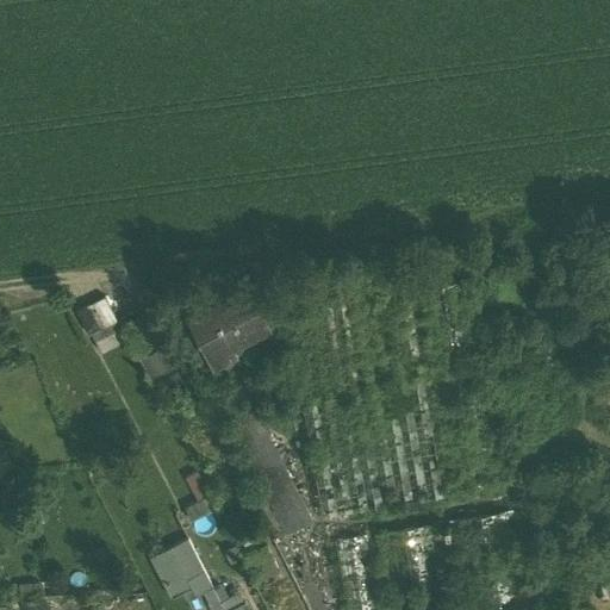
[(250,288),(187,322),(212,369),(237,356),(232,348),(271,329),(250,288)]
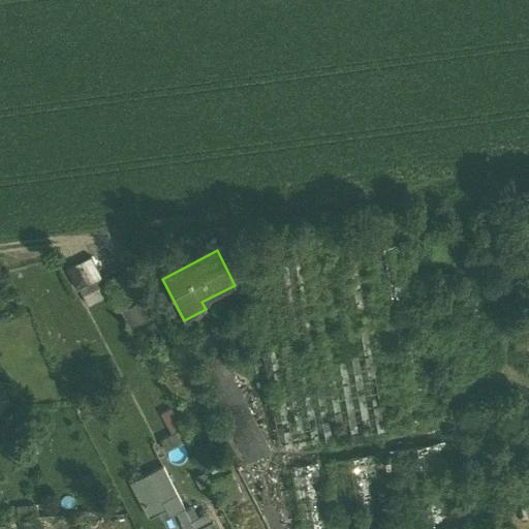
[(88,258),(66,268),(76,289),(87,284),(87,282),(97,277),(88,258)]
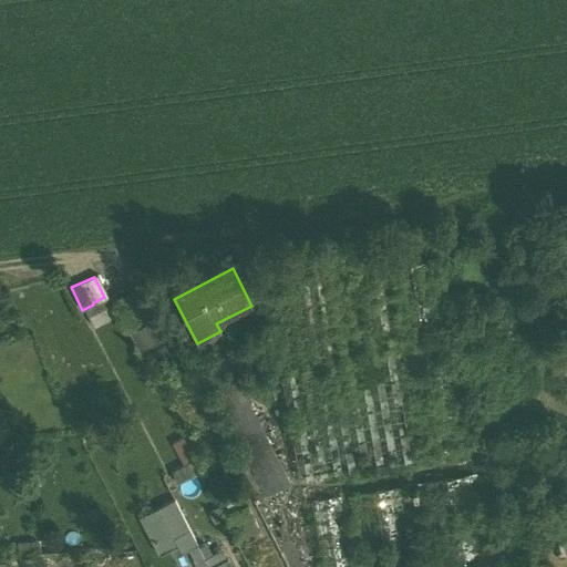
[(135,328),(144,348),(167,338),(158,318),(135,328)]
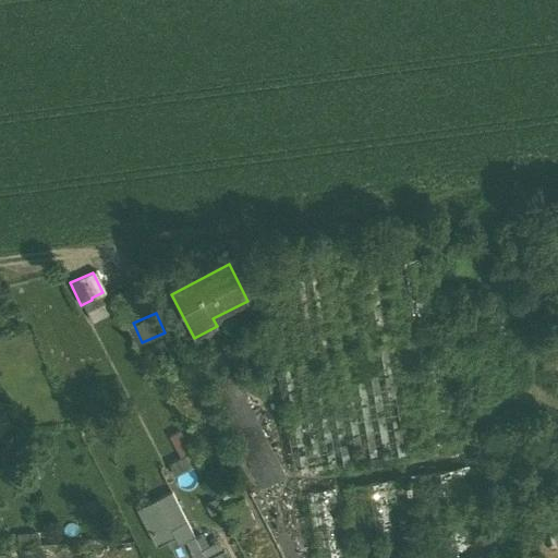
[(256,419),(232,373),(209,385),(233,431),(256,419)]
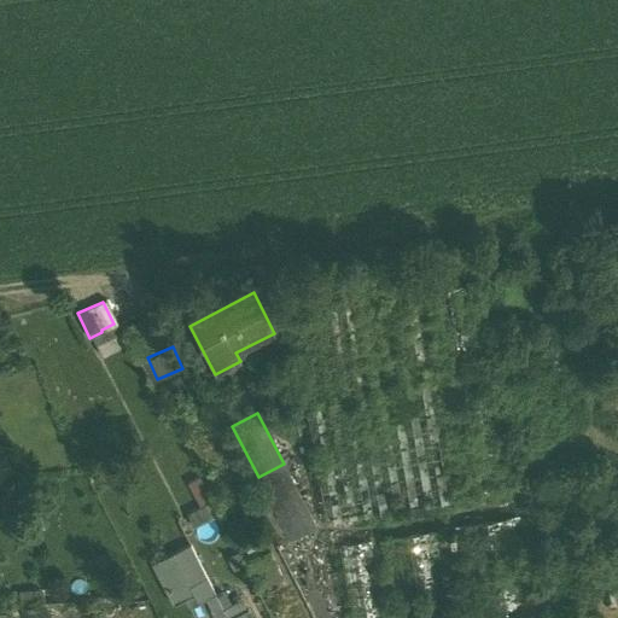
[(316,526),(284,464),(258,477),(291,540),(316,526)]
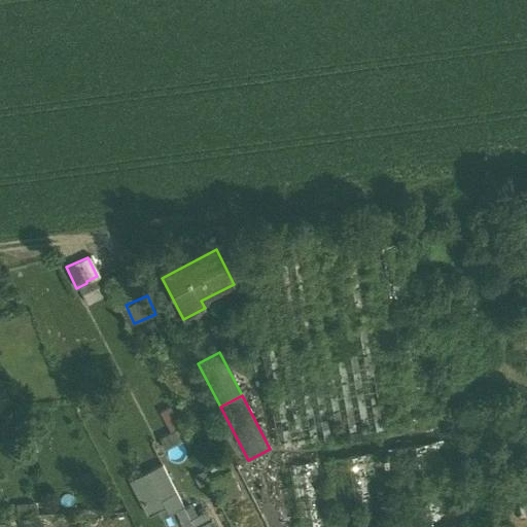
[(169,447),(183,437),(178,428),(164,437),(169,447)]
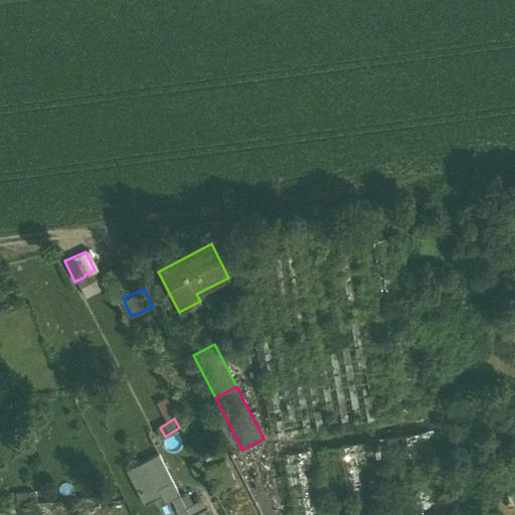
[(159,455),(129,470),(146,503),(154,499),(157,505),(165,501),(158,488),(172,481),(159,455)]
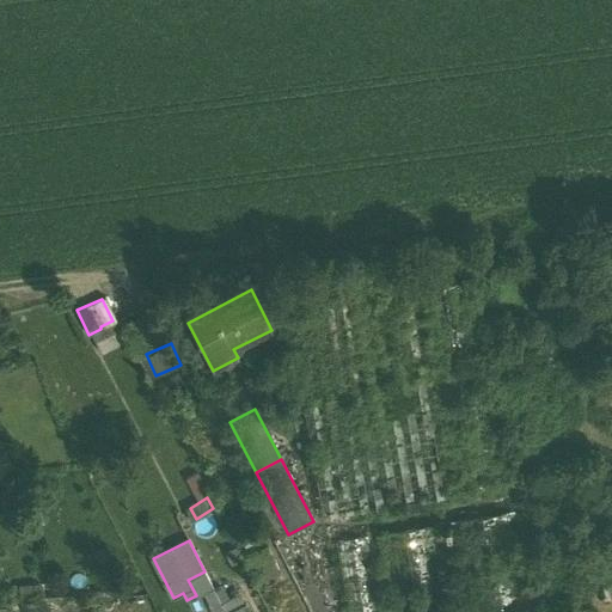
[(275,562),(252,571),(257,582),(280,573),(275,562)]
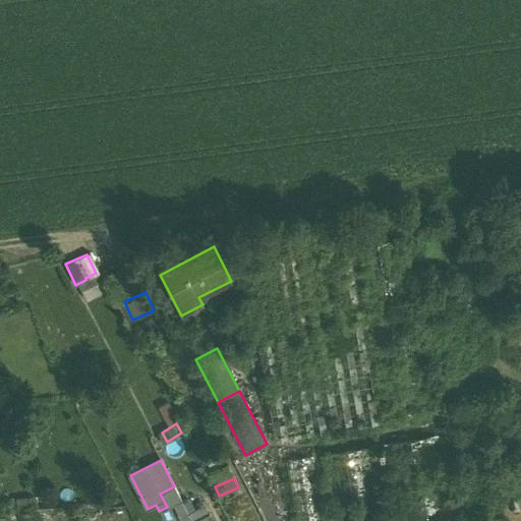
[(182,503),(181,500),(172,505),(180,520),(190,520),(182,503)]
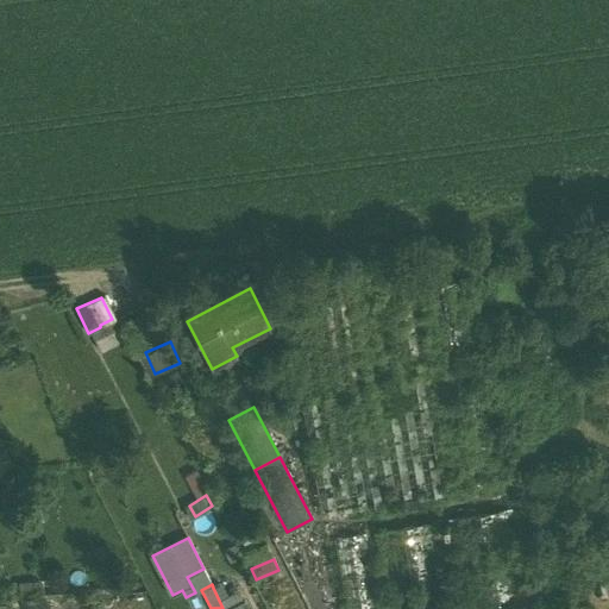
[(237,591),(226,597),(220,584),(213,588),(223,608),(227,608),(242,602),(237,591)]
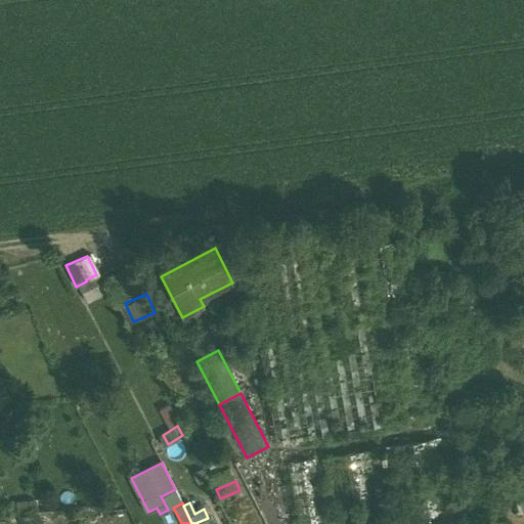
[(42,523),(37,512),(17,515),(23,523),(42,523)]
